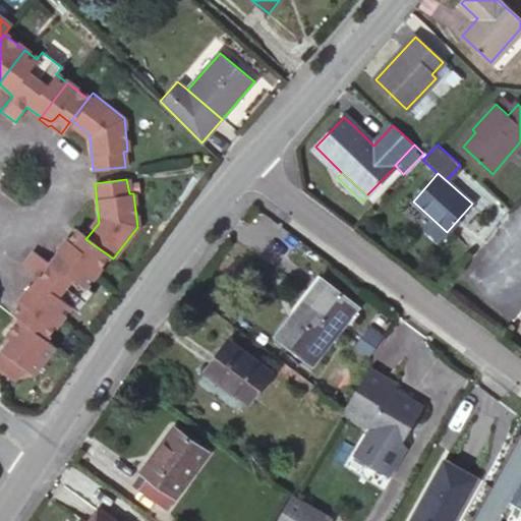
[(75,252),(85,239),(74,230),(56,253),(58,255),(63,248),(66,246),(69,246),(75,252)]
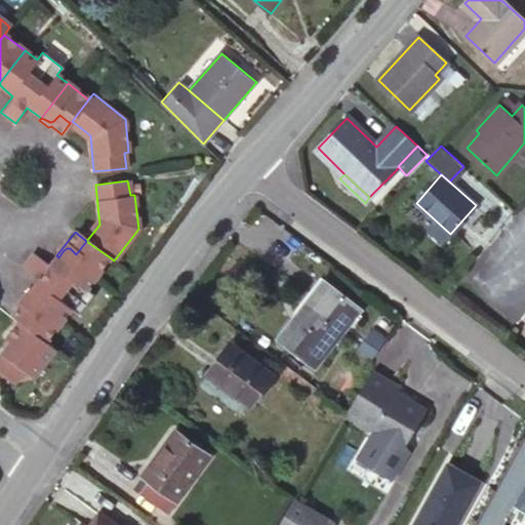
[(110,257),(86,241),(76,254),(70,248),(67,248),(64,250),(58,257),(92,281),(110,257)]
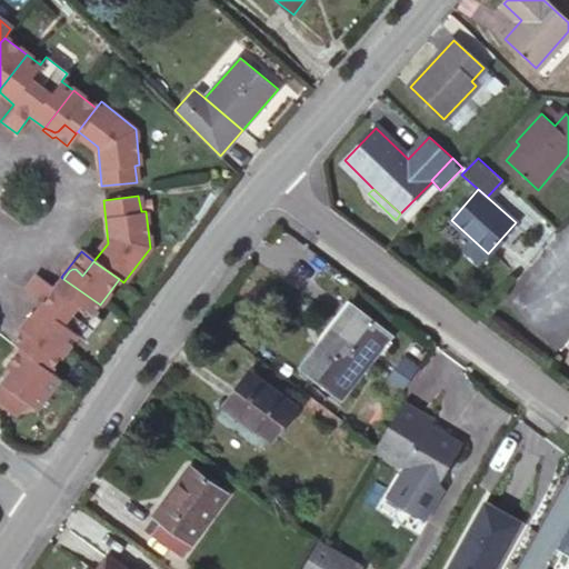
[(100,305),(63,279),(61,277),(51,290),(33,278),(22,292),(39,306),(29,320),(30,321),(66,348),(75,338),(82,342),(99,321),(92,315),(100,305)]
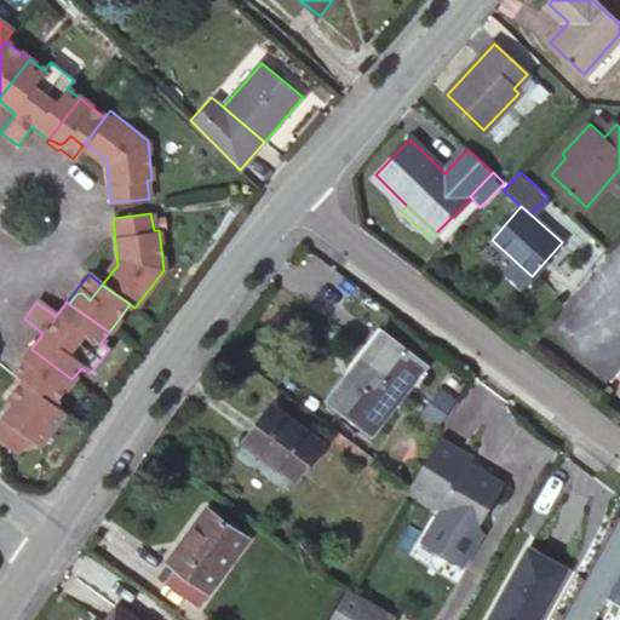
[(425,366),(385,333),(331,399),(372,432),(425,366)]
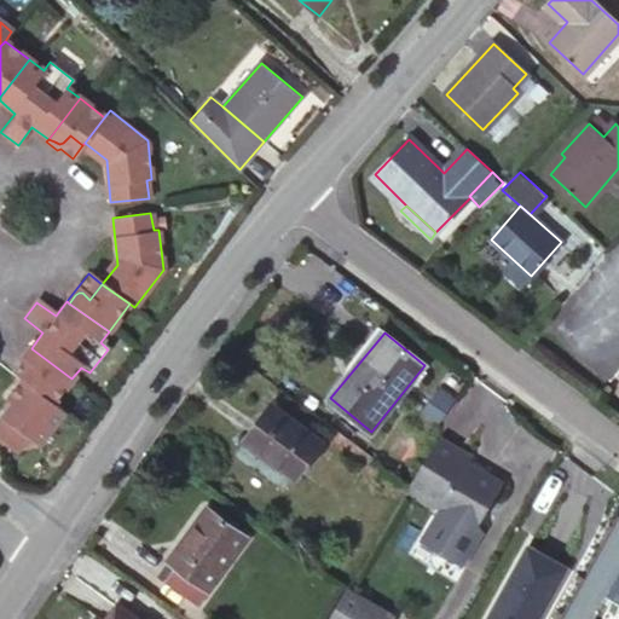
[(33,350),(32,348),(12,372),(19,379),(25,383),(35,370),(30,365),(27,360),(28,357),(33,350)]
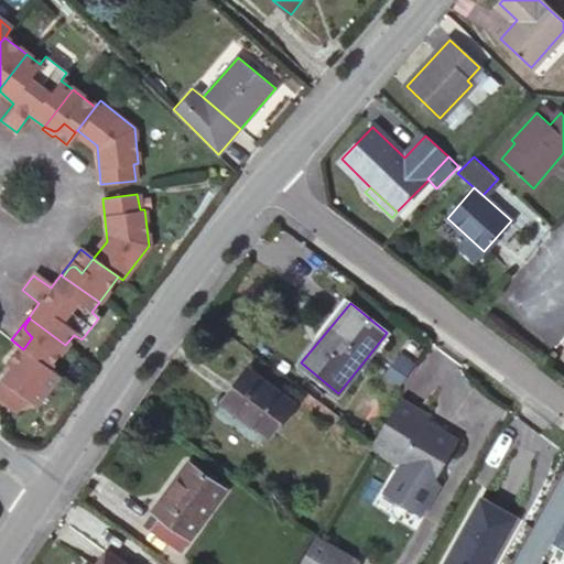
[(23,349),(46,368),(65,345),(30,318),(25,325),(24,328),(28,333),(32,337),(23,349)]
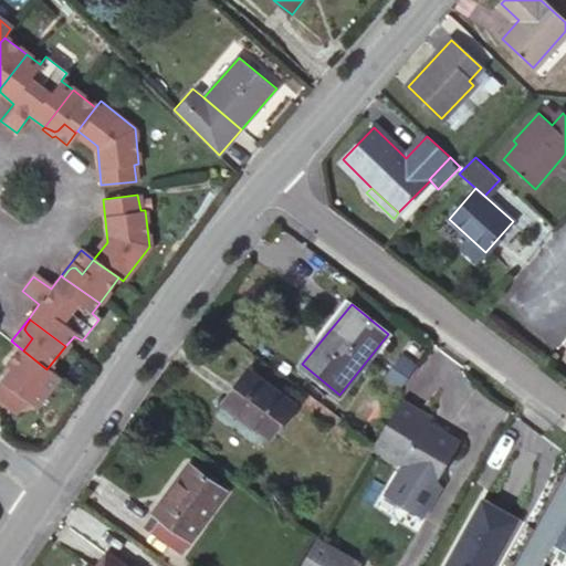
[(23,350),(18,346),(3,365),(8,368),(0,378),(0,407),(10,415),(21,400),(31,409),(56,377),(46,369),(23,350)]
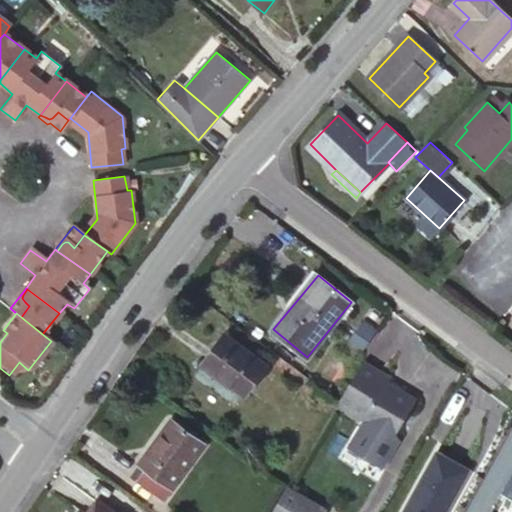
[(373,331),(364,323),(354,337),(363,345),(373,331)]
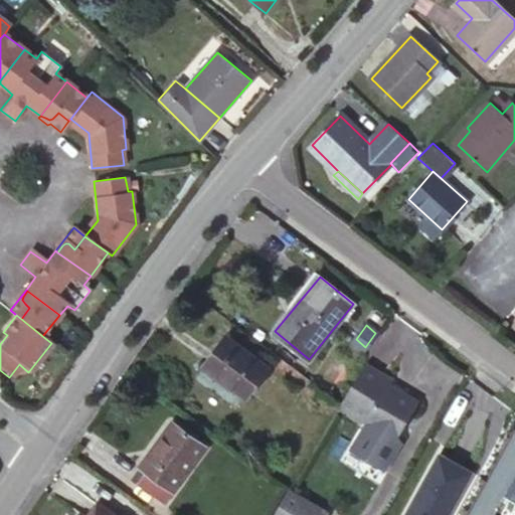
[(268,368),(226,337),(204,366),(245,396),(268,368)]
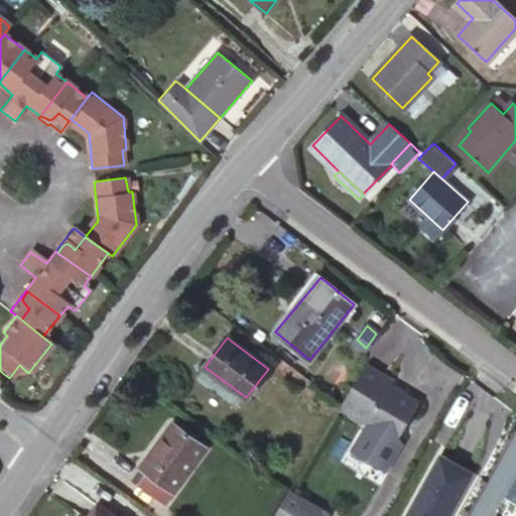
[(390,380),(365,365),(338,410),(363,425),(365,421),(368,423),(352,450),(385,471),(401,443),(396,439),(418,402),(388,384),(390,380)]
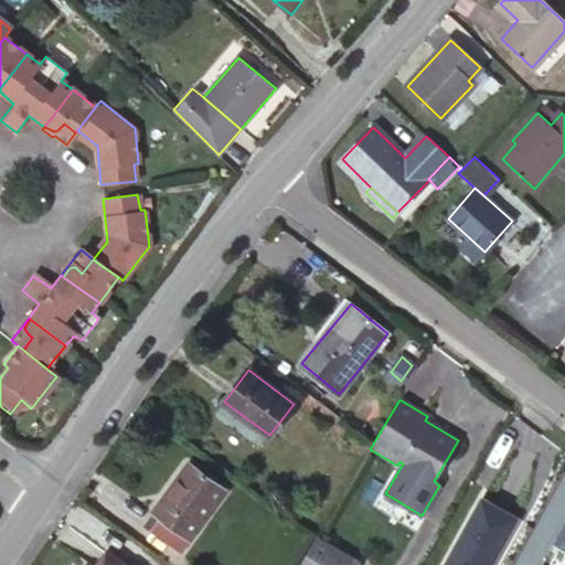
[(162,516),(191,537),(226,492),(189,464),(155,510),(162,516)]
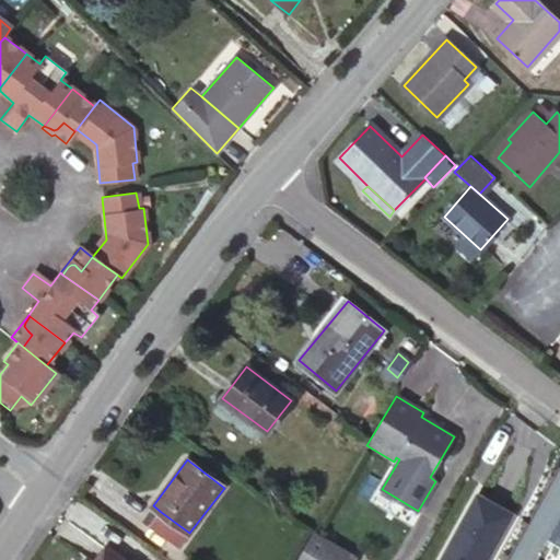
[(487,559),(514,512),(478,492),(440,559),(487,559)]
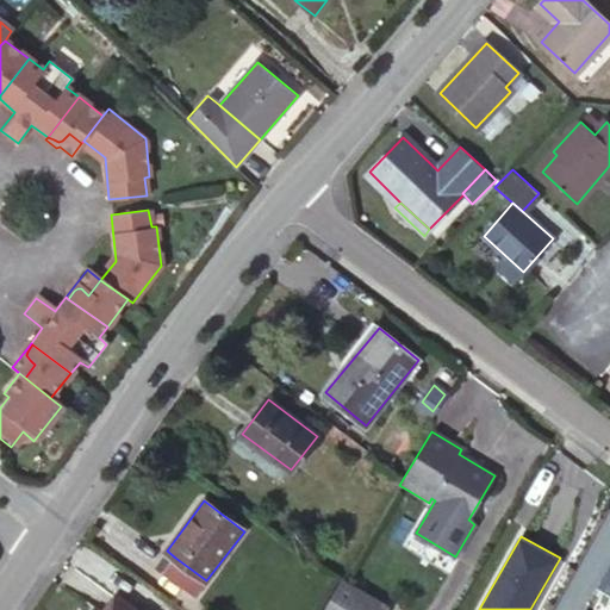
[(195,596),(206,580),(175,558),(163,573),(195,596)]
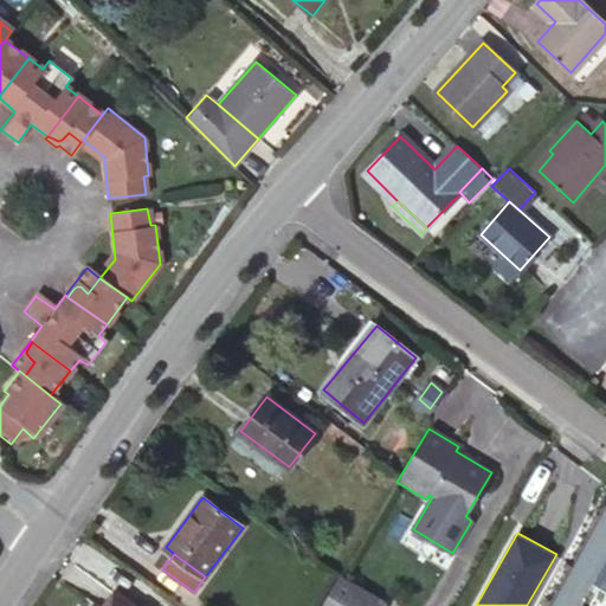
[(605,561),(594,582),(605,588),(605,561)]
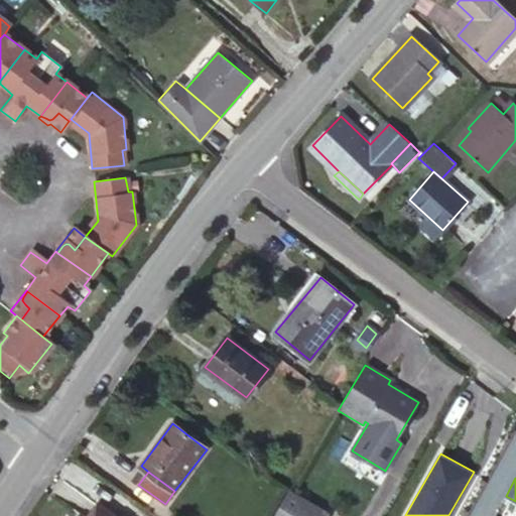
[(288,494),(280,508),(293,515),(295,515),(303,503),(288,494)]
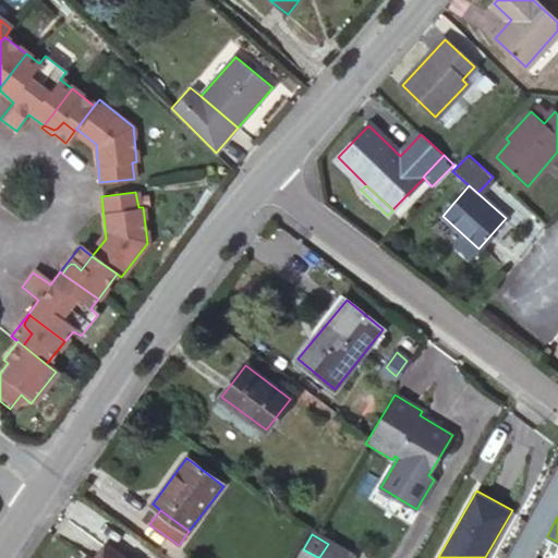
[(342,557),(346,554),(328,544),(319,557),(317,557),(303,549),(298,557),(342,557)]
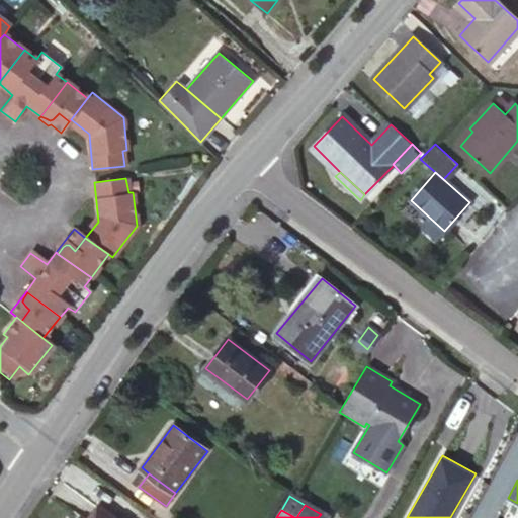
[(110,517),(98,508),(90,517),(110,517)]
